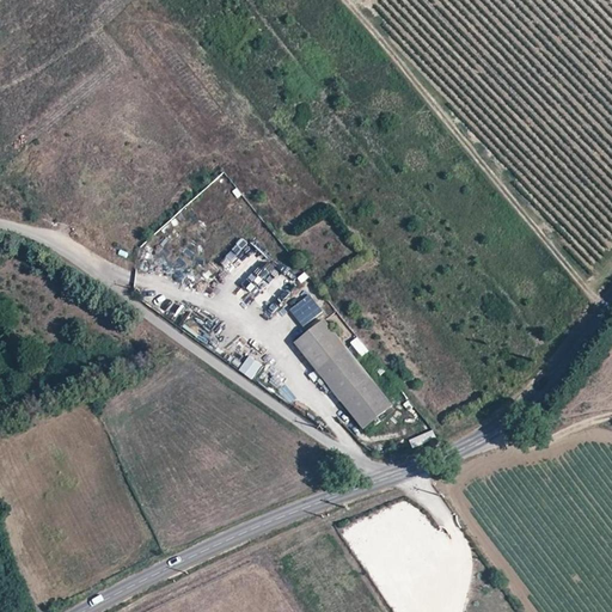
[(220,259),(228,271),(243,262),(248,269),(262,259),(248,239),(220,259)]
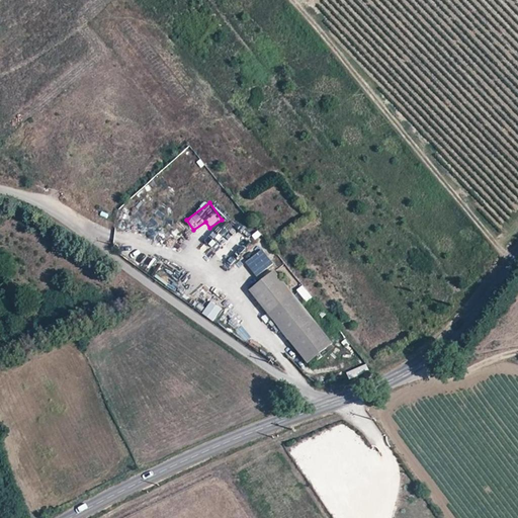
[(207,233),(217,257),(241,248),(242,251),(246,250),(239,229),(232,232),(229,225),(207,233)]
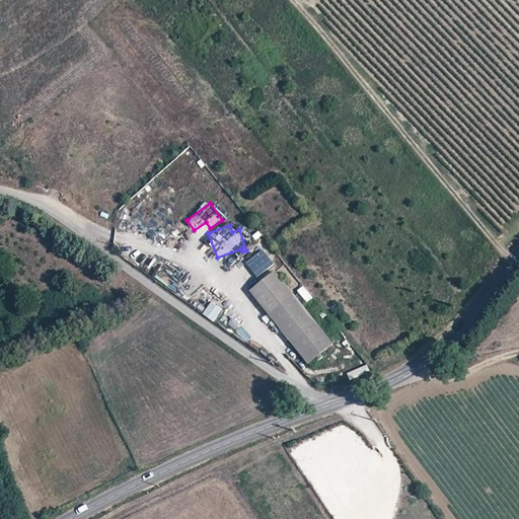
[(332,345),(293,296),(275,273),(251,291),(270,315),(308,364),(332,345)]
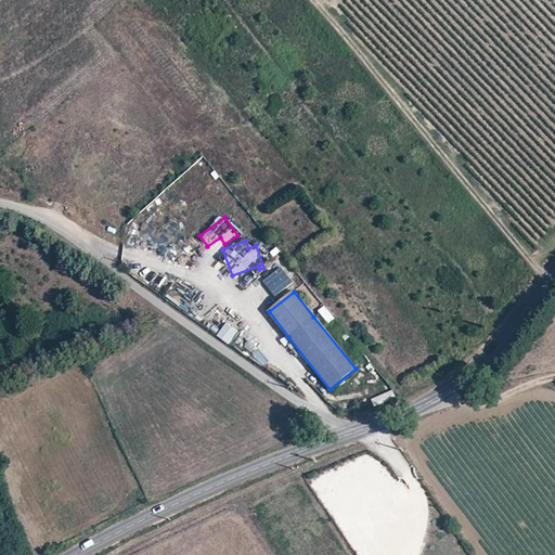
[(324,305),(318,310),(328,323),(335,317),(324,305)]
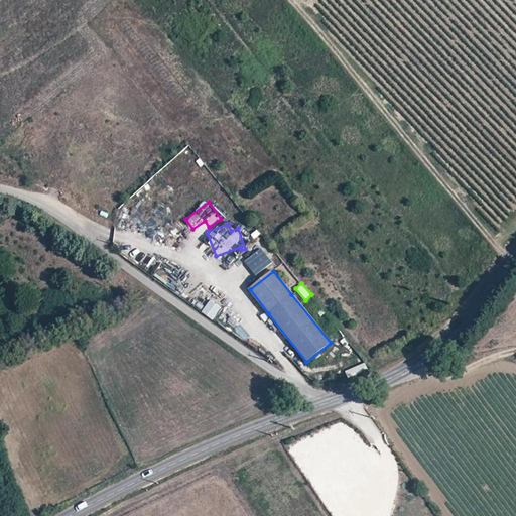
[(213,319),(222,307),(211,299),(202,311),(213,319)]
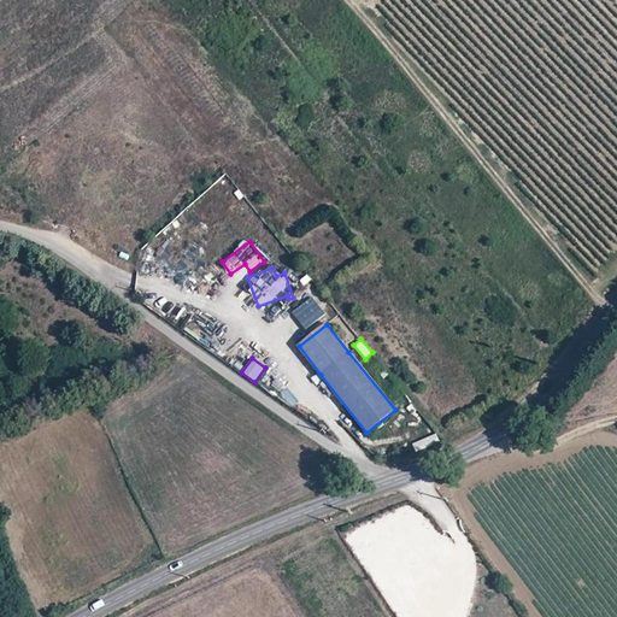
[(417,451),(440,442),(438,433),(413,441),(417,451)]
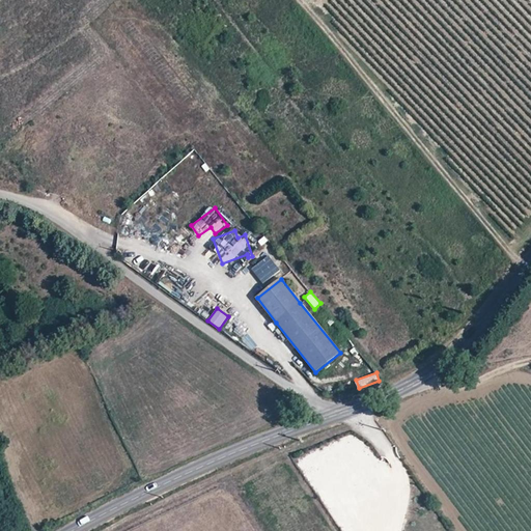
All buildings are outlined.
